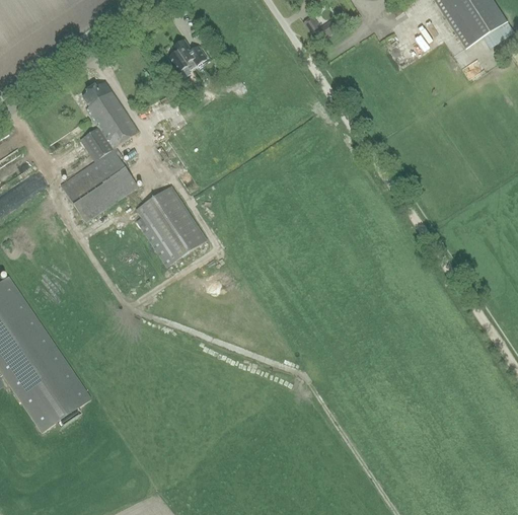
[(435,0),(465,47),(482,35),(507,19),(495,0),(435,0)]
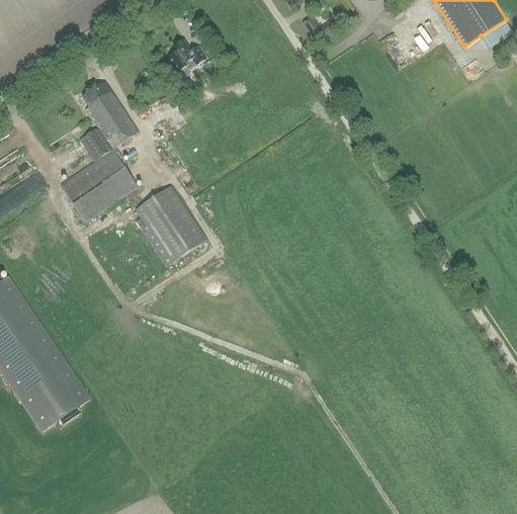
[(319,25),(312,14),(302,20),(316,41),(336,28),(329,18),(319,25)]
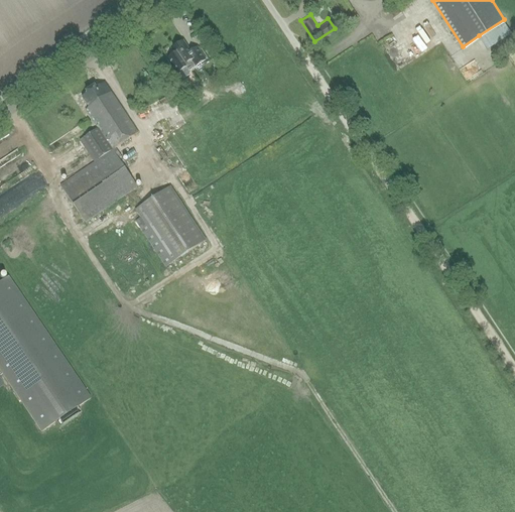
[(504,19),(479,35),(486,47),(511,30),(504,19)]
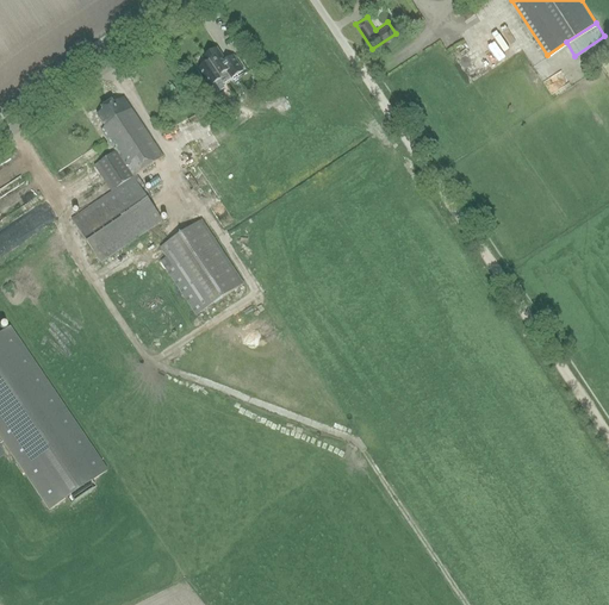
[(242,67),(241,64),(232,52),(224,57),(216,45),(203,55),(206,61),(197,67),(209,83),(221,76),(218,73),(225,68),(230,75),(242,67)]
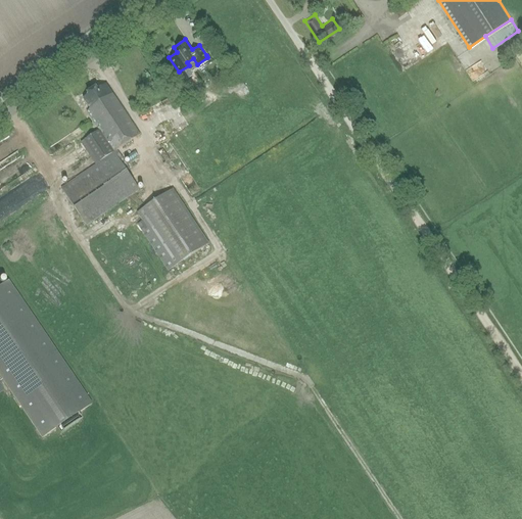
[(106,153),(113,148),(139,132),(105,80),(97,86),(95,84),(86,90),(88,92),(82,95),(89,105),(86,107),(98,127),(91,132),(106,153)]
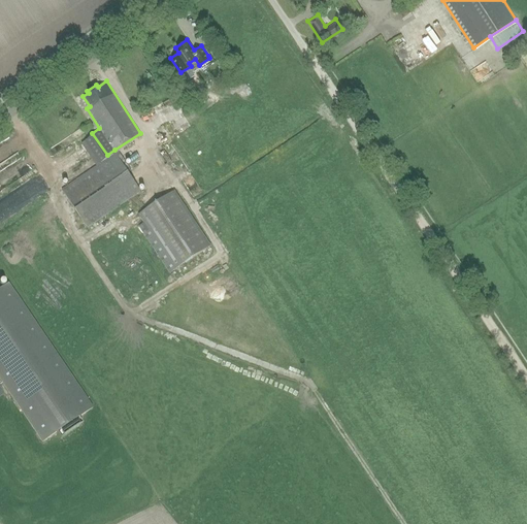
[(107,155),(92,133),(80,140),(96,163),(61,187),(87,225),(140,189),(114,150),(107,155)]
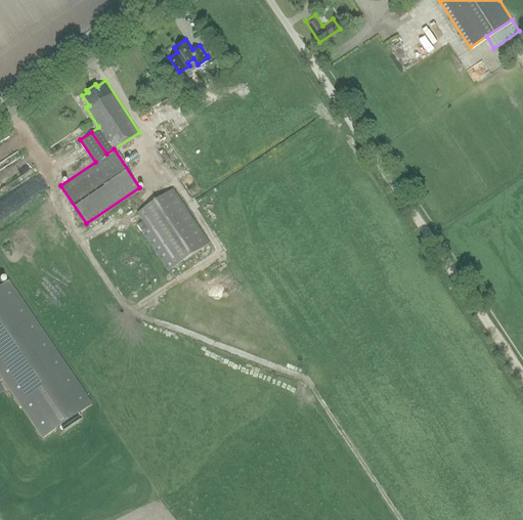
[(209,241),(173,186),(138,209),(144,218),(139,221),(169,267),(209,241)]
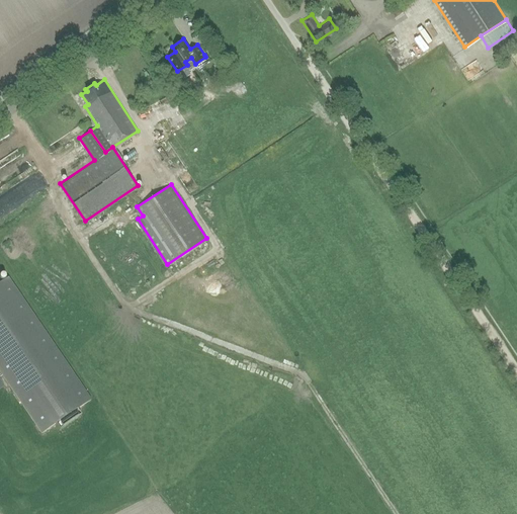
[(8,275),(0,279),(0,368),(41,431),(91,398),(8,275)]
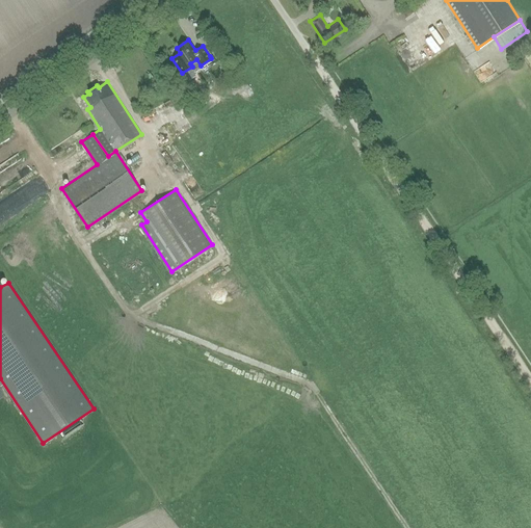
All buildings are outlined.
